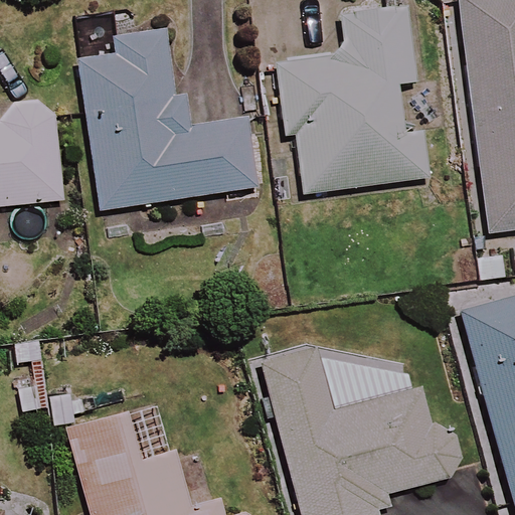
[(514,0),(457,0),(487,235),(514,230),(514,0)]
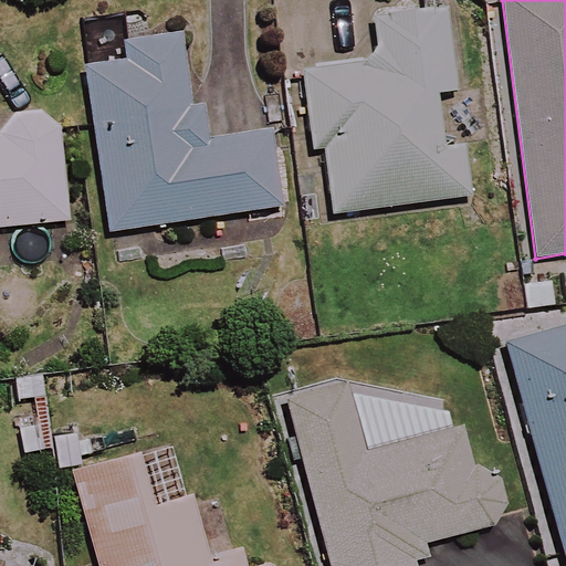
[(461,92),(450,11),(374,21),(379,64),(302,74),(312,152),(324,150),(332,215),(470,197),(462,144),(441,146),(435,94),(461,92)]
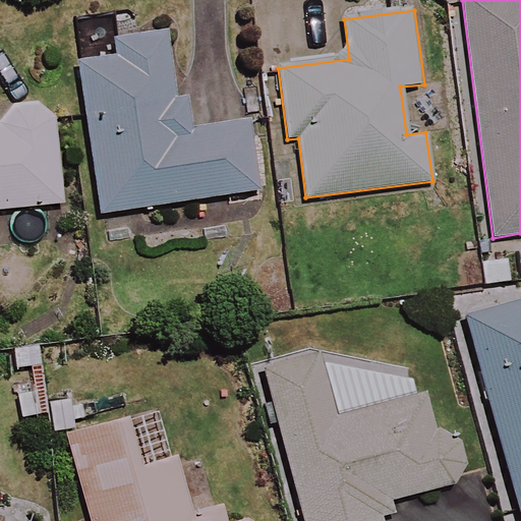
[(185,132),(171,35),(117,43),(119,60),(78,66),(101,214),(261,191),(250,122),(185,132)]
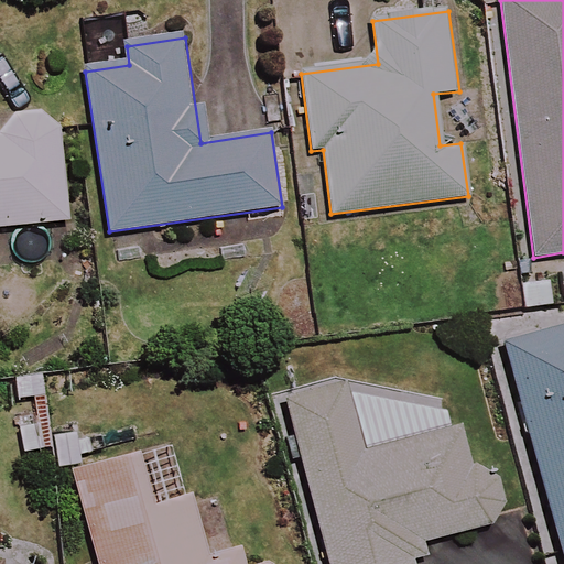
[(0,138),(0,227),(66,221),(57,116),(4,120),(6,138),(0,138)]
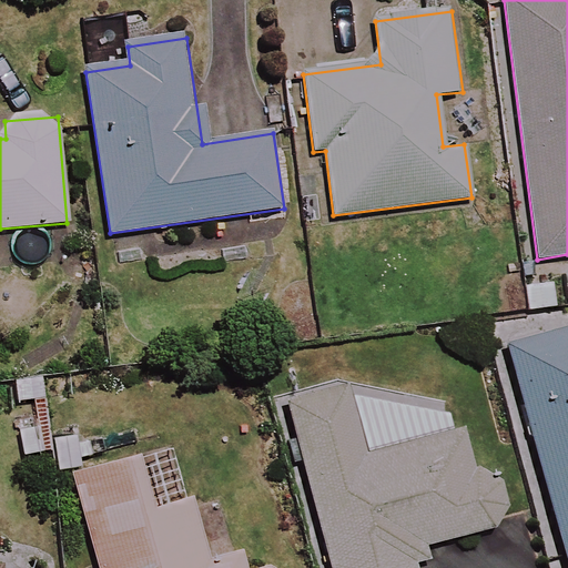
[(567,333),(508,351),(567,563),(567,333)]
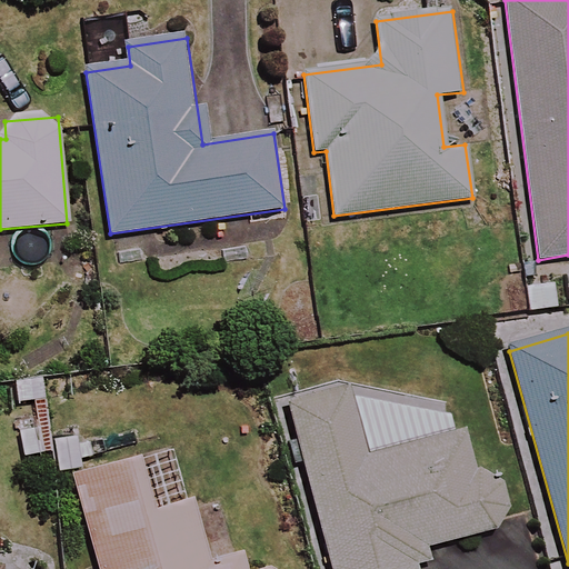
[(368,452),(350,387),(289,402),(332,568),(415,568),(410,549),(510,523),(498,477),(477,482),(461,427),(368,452)]
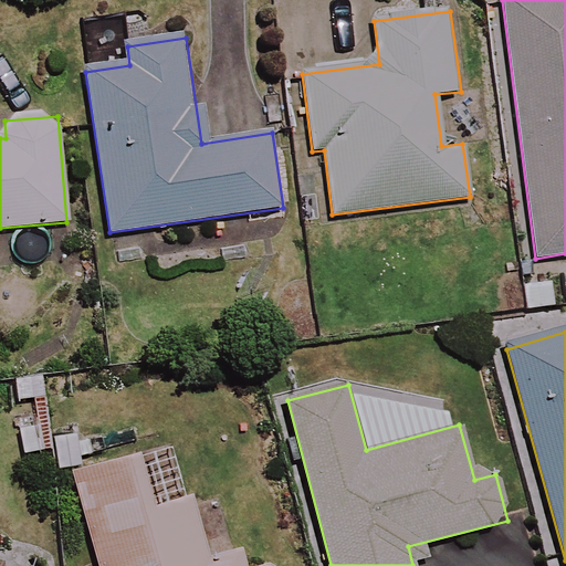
[(243,565),(240,552),(210,559),(192,498),(148,510),(134,457),(72,473),(97,565),(243,565)]
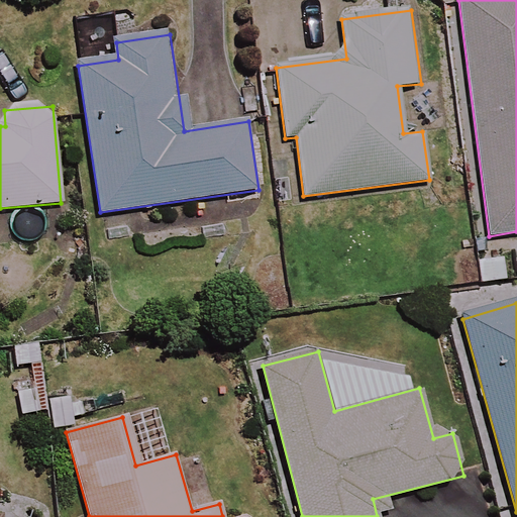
All buildings are outlined.
